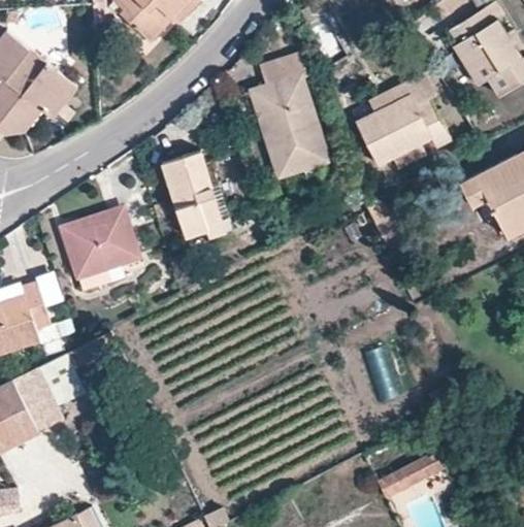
[(152,44),(193,0),(112,0),(122,9),(118,13),(152,44)]
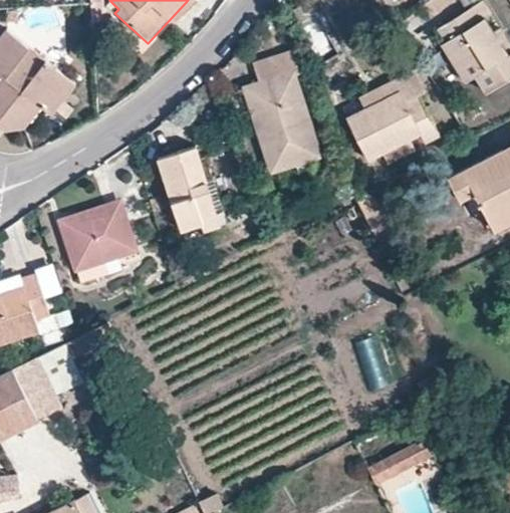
[(429,0),(420,7),(430,19),(452,0),(429,0)]
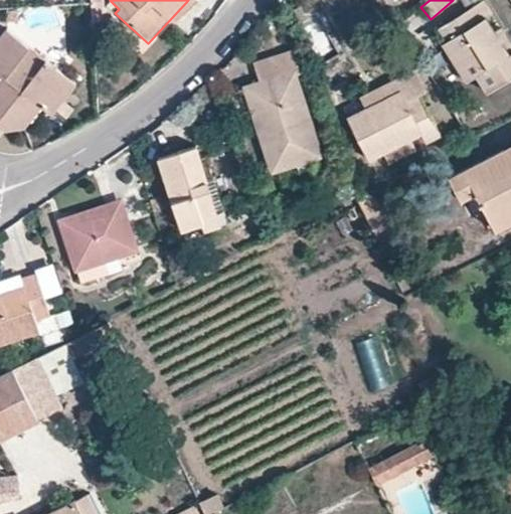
[(510,79),(510,55),(510,56),(495,31),(487,20),(491,17),(480,0),(476,0),(436,26),(446,42),(440,45),(465,84),(475,78),(486,96),(510,79)]
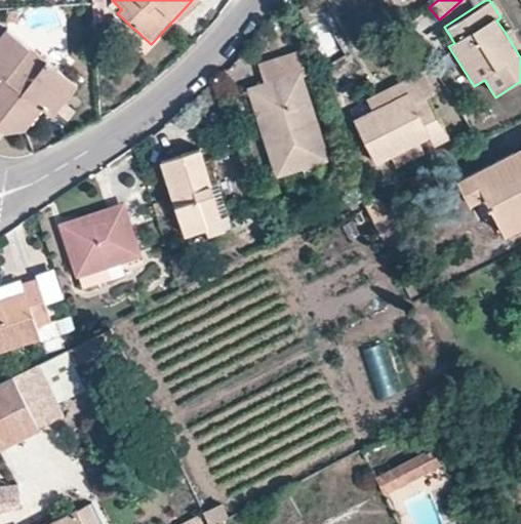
[(17,21),(16,9),(4,10),(5,22),(17,21)]
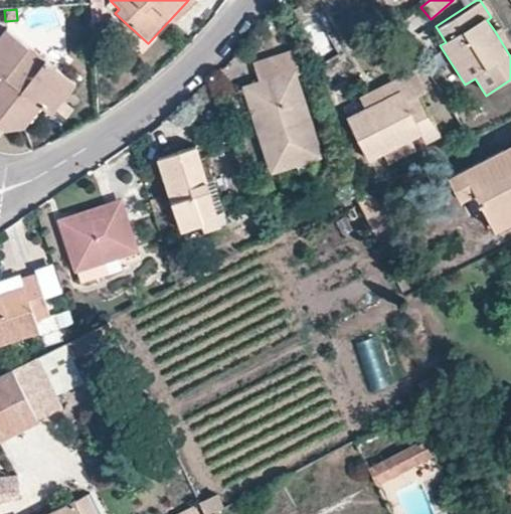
[(510,56),(510,55),(510,44),(500,28),(495,31),(510,56)]
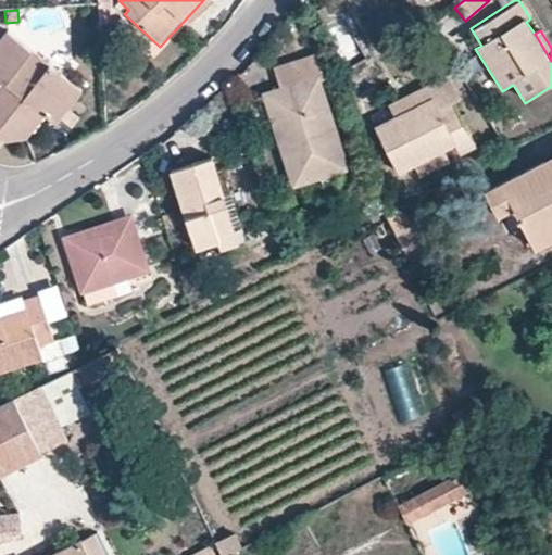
[(2,32),(0,34),(0,139),(21,137),(42,114),(52,122),(79,90),(2,32)]
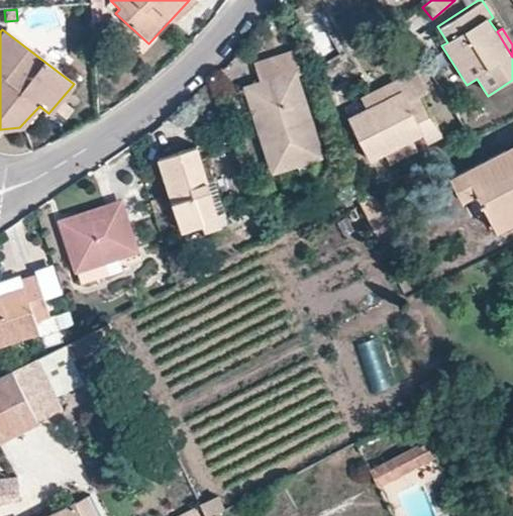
[(260,82),(242,88),(273,177),(325,159),(297,76),(304,74),(296,48),(253,64),(260,82)]
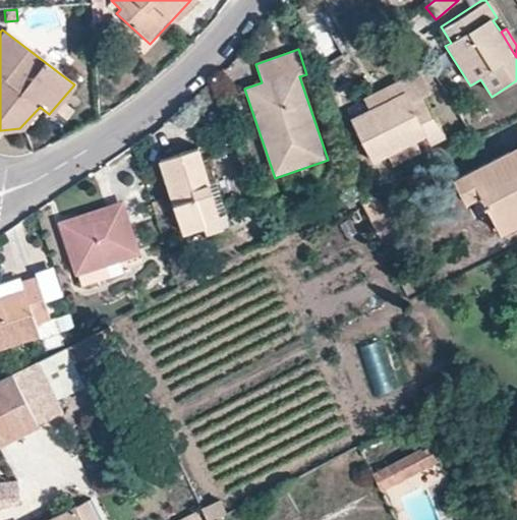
[(361,100),(367,112),(350,121),(375,166),(425,138),(431,147),(446,138),(424,99),(432,95),(418,69),(361,100)]
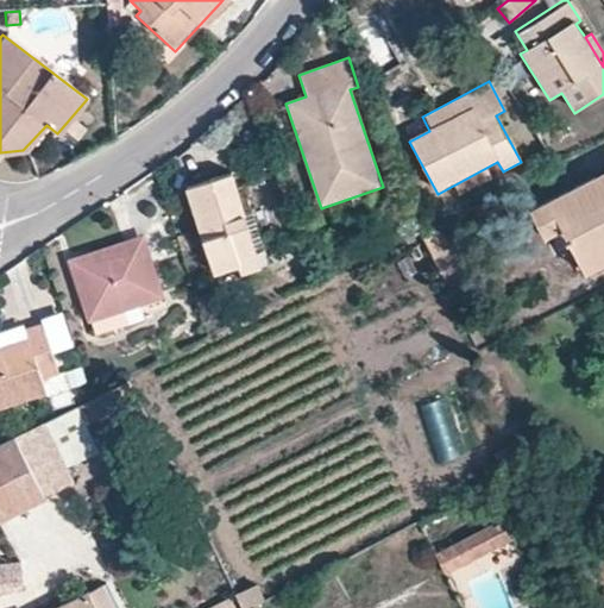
[(215,279),(240,270),(237,258),(256,252),(228,173),(184,188),(215,279)]
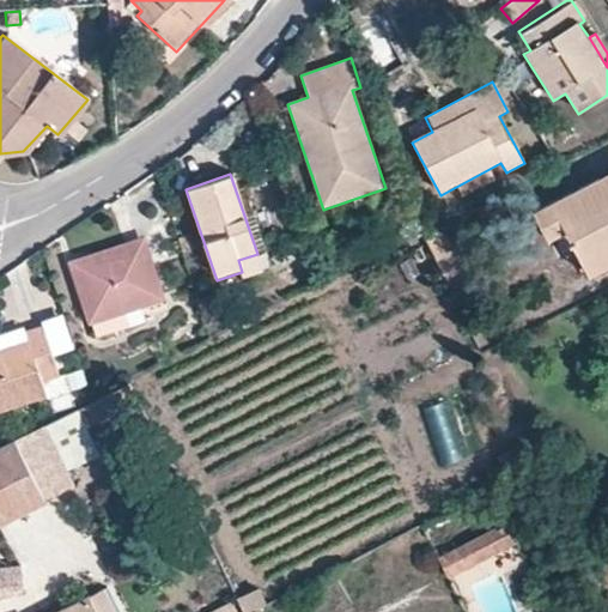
[(591,280),(607,272),(607,176),(535,214),(549,244),(569,235),(591,280)]
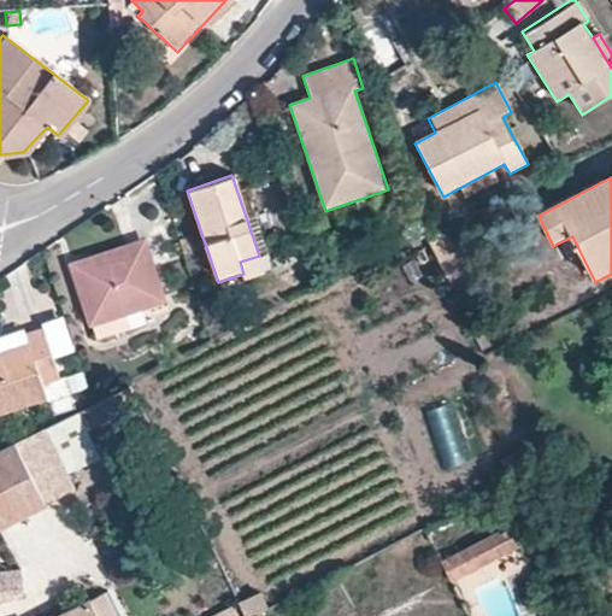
[(437,229),(422,236),(434,260),(449,252),(437,229)]
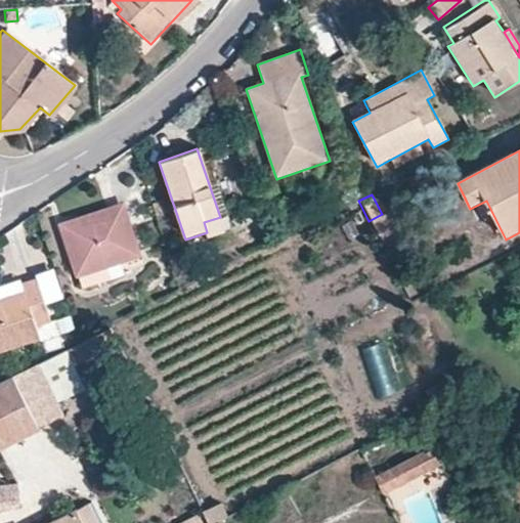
[(56,223),(76,279),(141,257),(122,201),(56,223)]
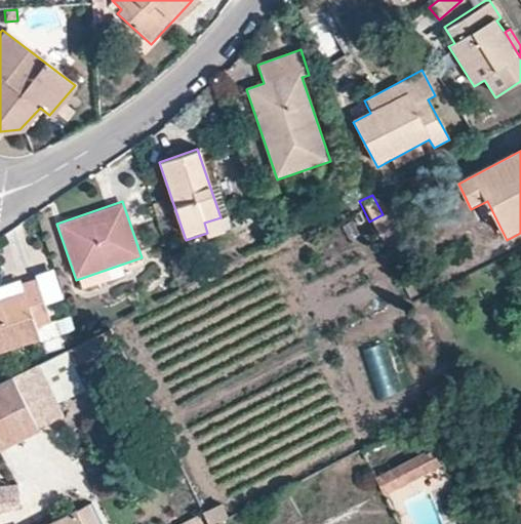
[(204,223),(207,233),(210,241),(227,236),(221,217),(204,223)]
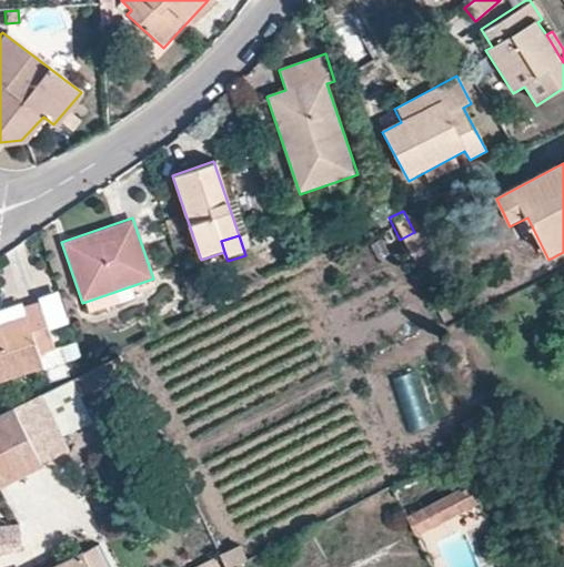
[(34,303),(19,309),(22,319),(1,325),(0,325),(0,375),(37,363),(32,351),(49,345),(34,303)]
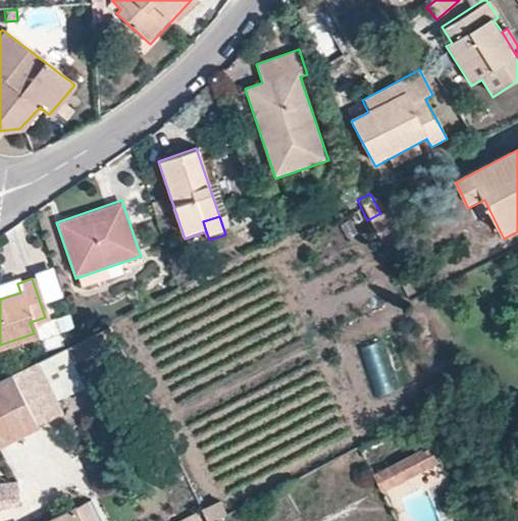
[(20,293),(17,283),(0,290),(0,296),(1,299),(20,293)]
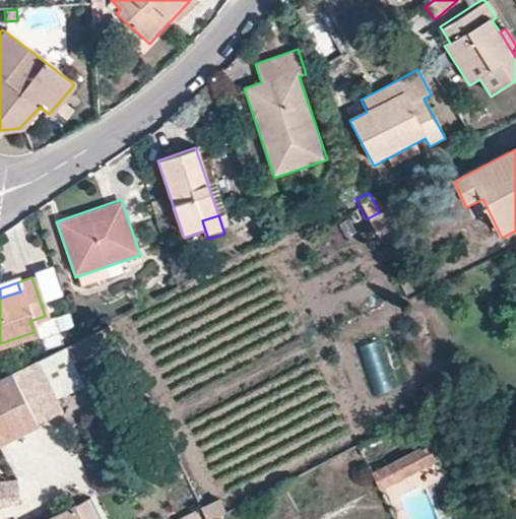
[(125,293),(131,306),(144,299),(138,285),(125,293)]
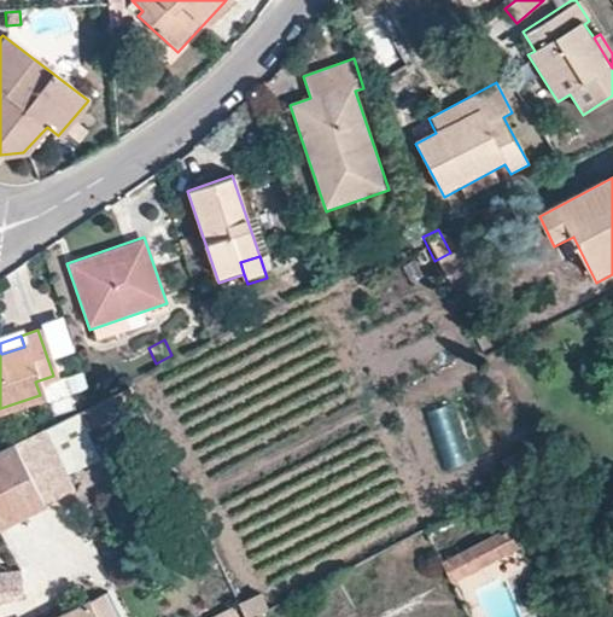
[(79,434),(136,407),(124,385),(69,412),(79,434)]
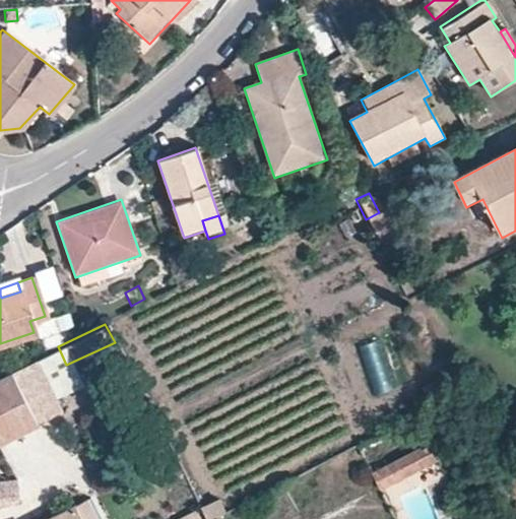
[(34,360),(8,372),(35,422),(59,408),(34,360)]
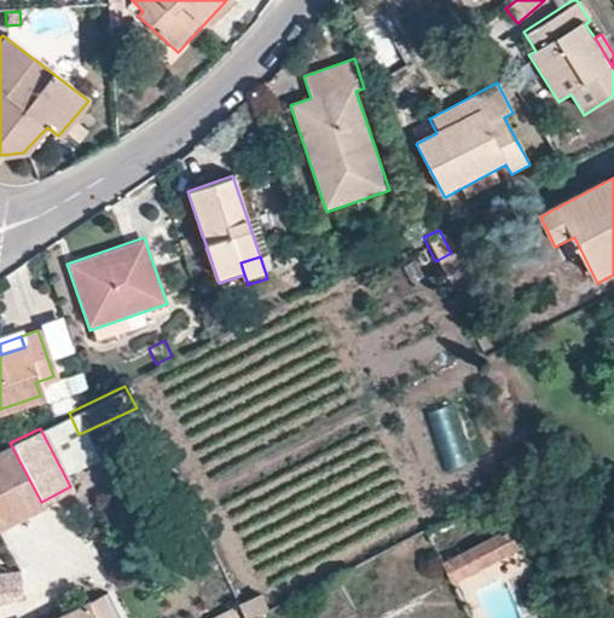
[(10,443),(0,448),(0,523),(41,502),(10,443)]
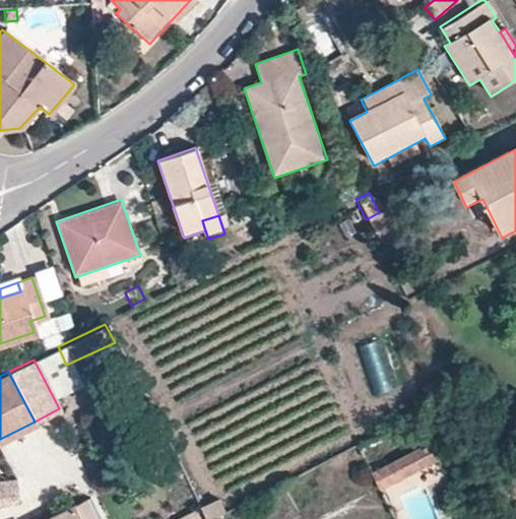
[(426,440),(393,457),(401,471),(434,455),(426,440)]
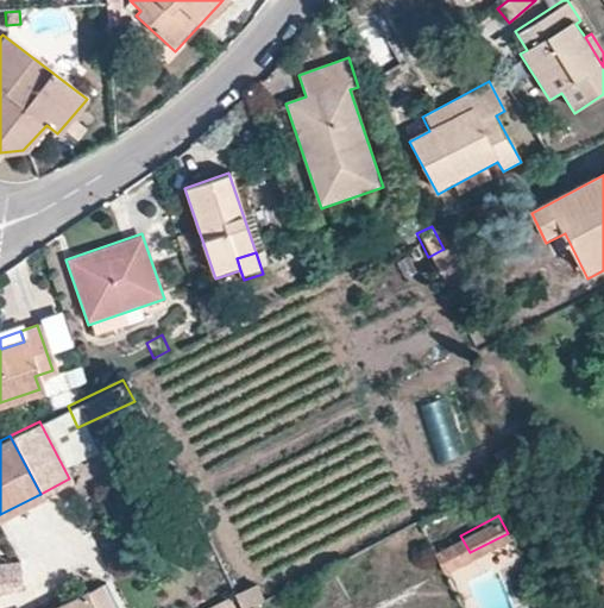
[(470,552),(460,536),(435,549),(444,565),(470,552)]
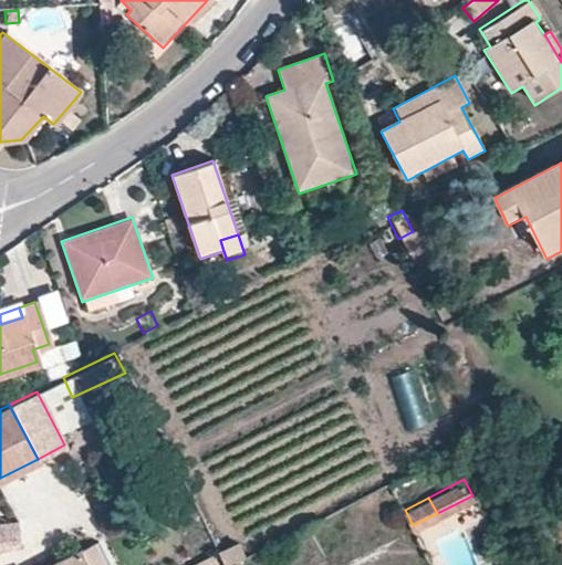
[(0,539),(16,530),(13,508),(0,509),(0,539)]
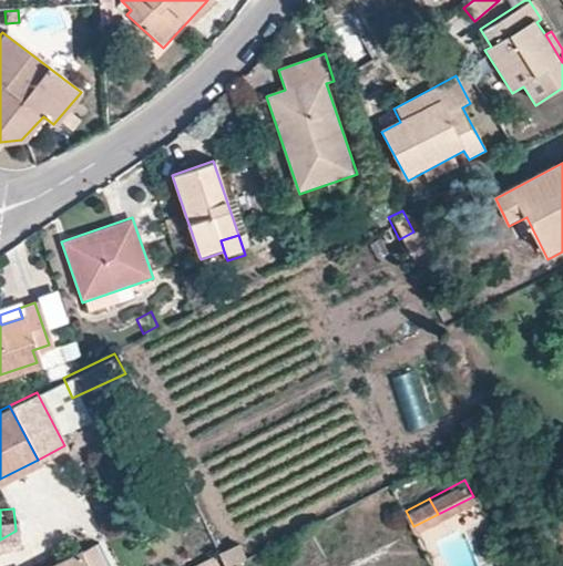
[(101,565),(91,544),(79,549),(85,565),(101,565)]
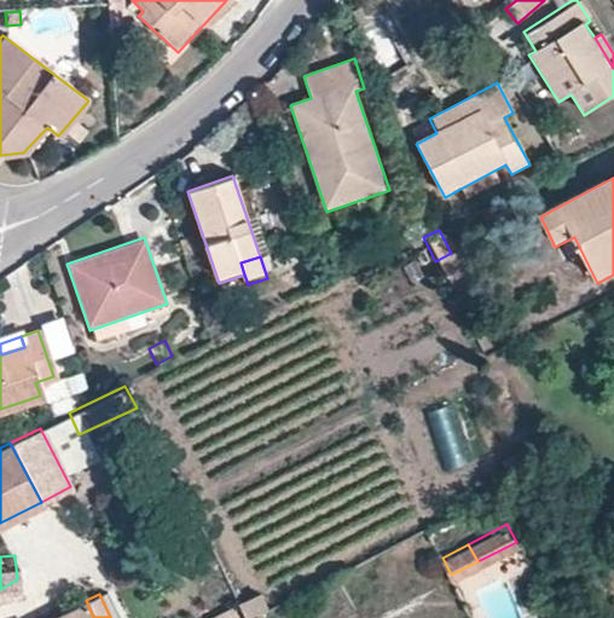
[(93,617),(86,600),(51,617),(93,617)]
